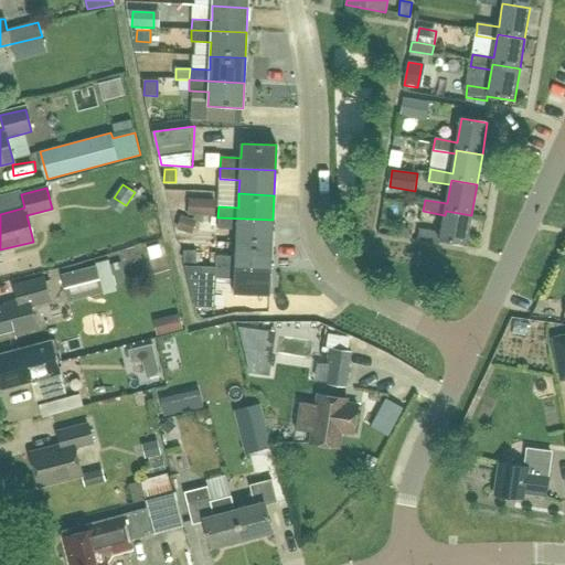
[(189,200),(188,214),(213,215),(214,201),(189,200)]
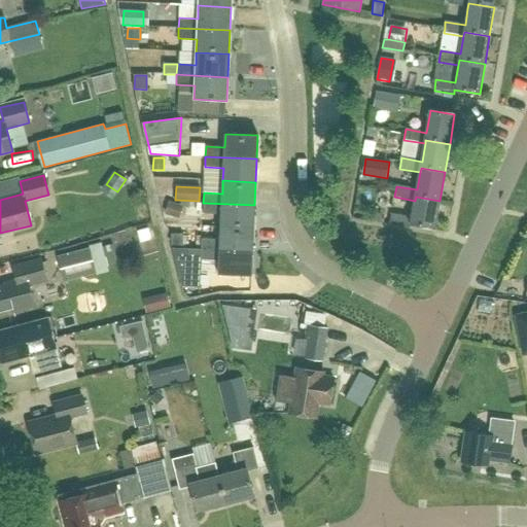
[(390,225),(410,229),(411,225),(435,230),(440,201),(416,197),(415,201),(412,218),(391,214),(390,225)]
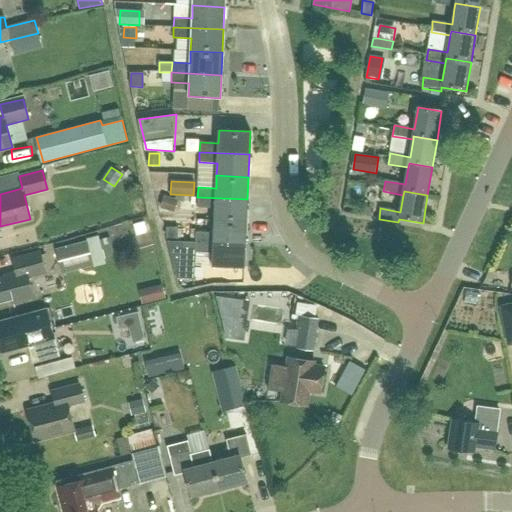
[(165,196),(161,208),(170,211),(175,200),(165,196)]
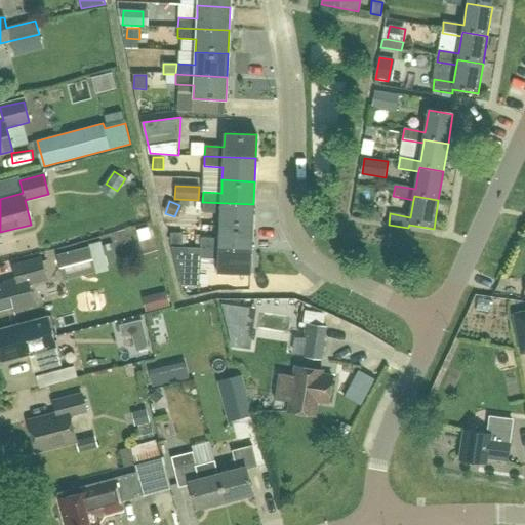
[(253,204),(202,202),(202,212),(220,213),(219,226),(252,228),(253,204)]
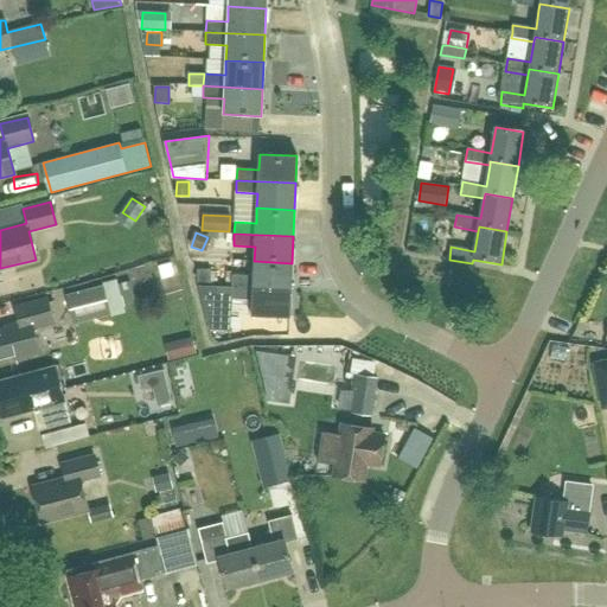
[(292,263),(254,261),(254,276),(232,275),(231,287),(291,291),(292,263)]
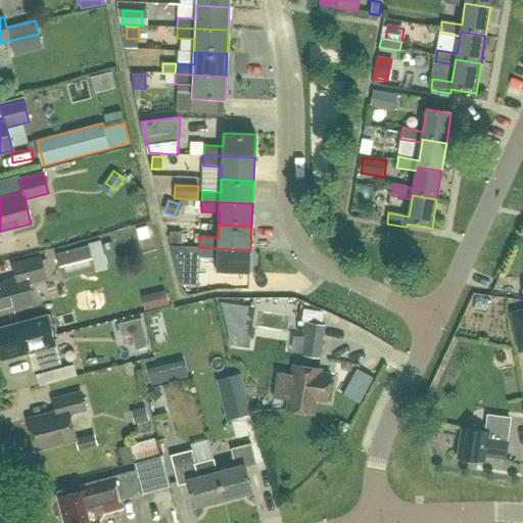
[(148,227),(137,230),(140,241),(151,238),(148,227)]
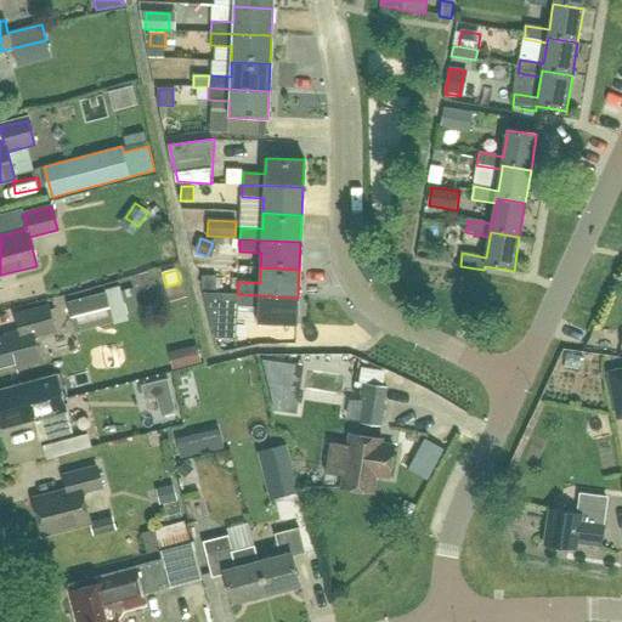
[(202,276),(202,292),(215,292),(215,276),(202,276)]
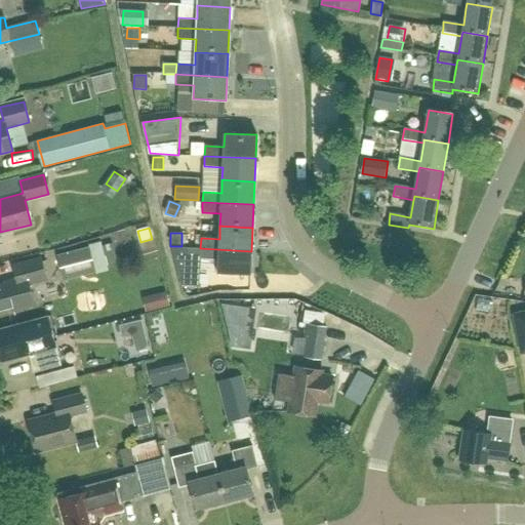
[(90,246),(58,254),(65,280),(96,271),(90,246)]
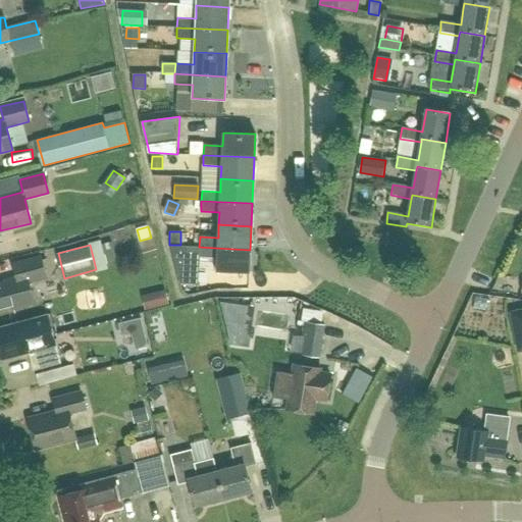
[(199,257),(217,258),(216,271),(249,272),(250,250),(199,247),(171,246),(180,282),(197,283),(199,257)]
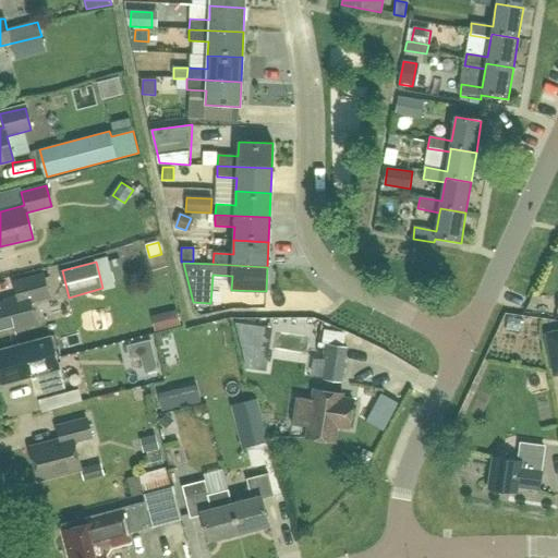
[(0,336),(34,327),(28,303),(47,298),(41,275),(12,282),(16,296),(3,301),(3,304),(0,304),(0,336)]
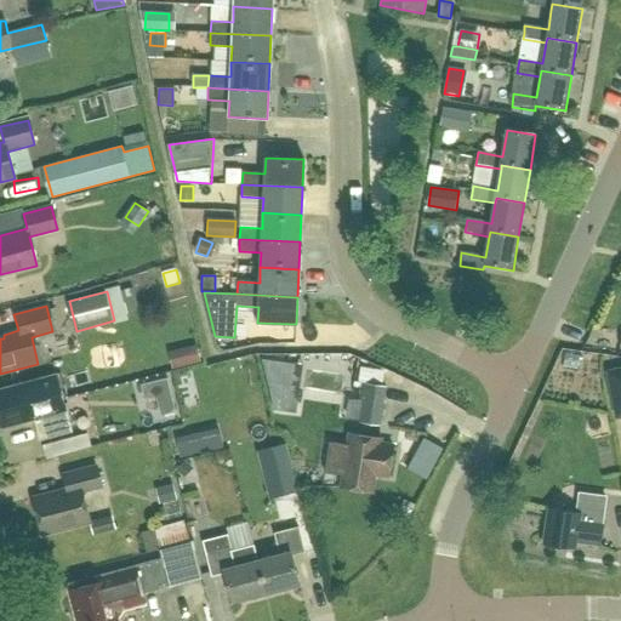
[(183,349),(187,366),(203,363),(198,346),(183,349)]
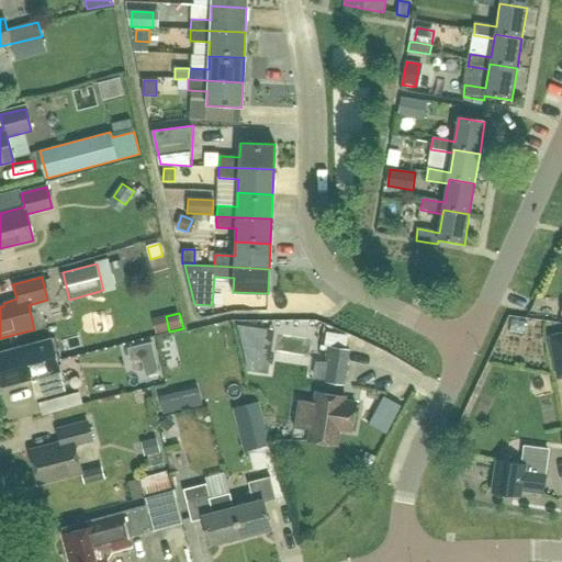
[(117,328),(121,340),(141,335),(137,323),(117,328)]
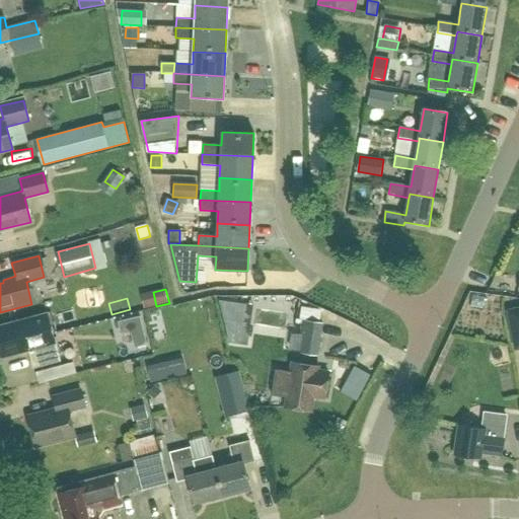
[(252,305),(219,300),(229,343),(246,346),(252,305)]
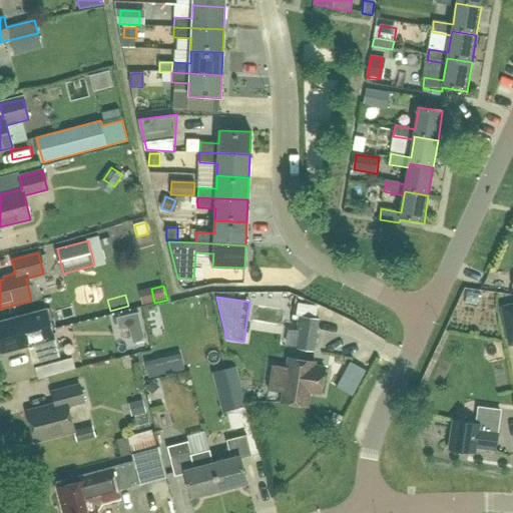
[(512,305),(502,308),(505,323),(509,344),(511,344),(512,343),(512,305)]
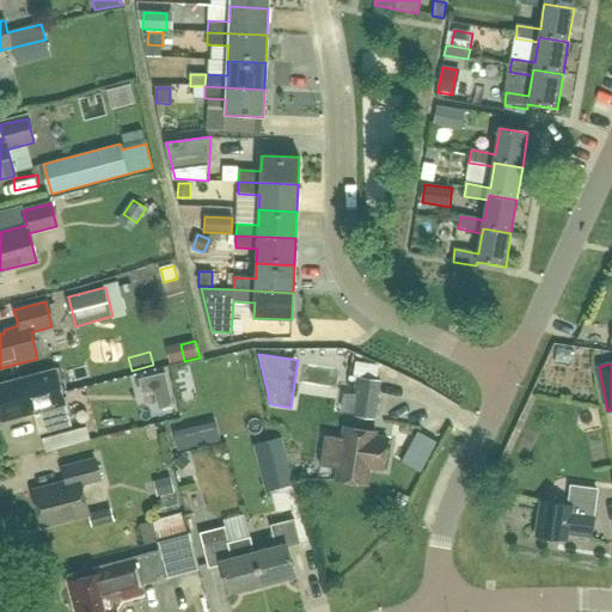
[(40,433),(69,424),(54,369),(0,383),(0,415),(1,417),(24,411),(25,415),(34,412),(40,433)]
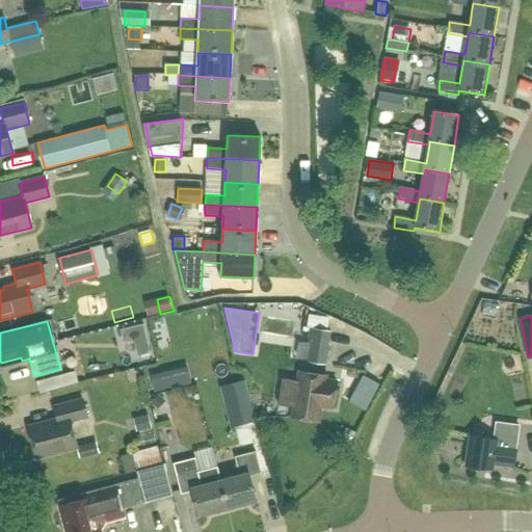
[(144,326),(132,329),(138,356),(152,353),(144,326)]
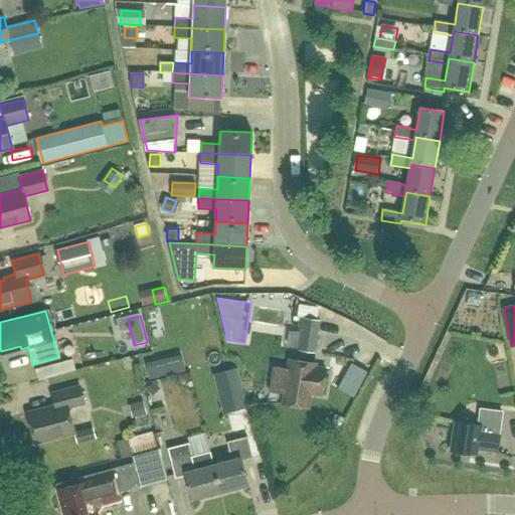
[(317,352),(322,320),(302,317),(300,329),(303,330),(300,350),(317,352)]
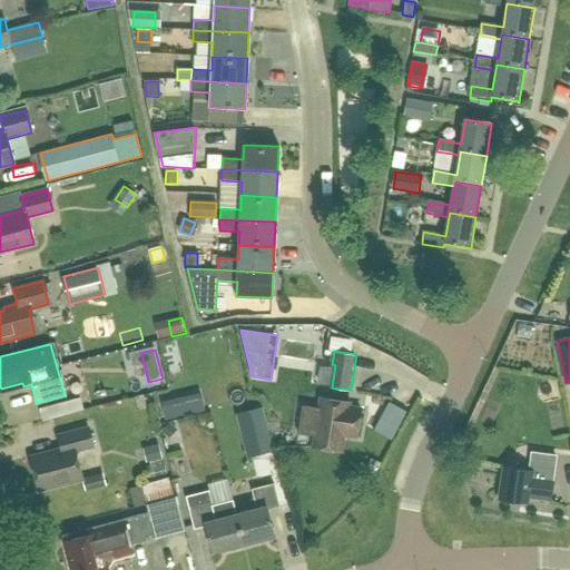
[(183,395),(163,400),(167,419),(187,414),(183,395)]
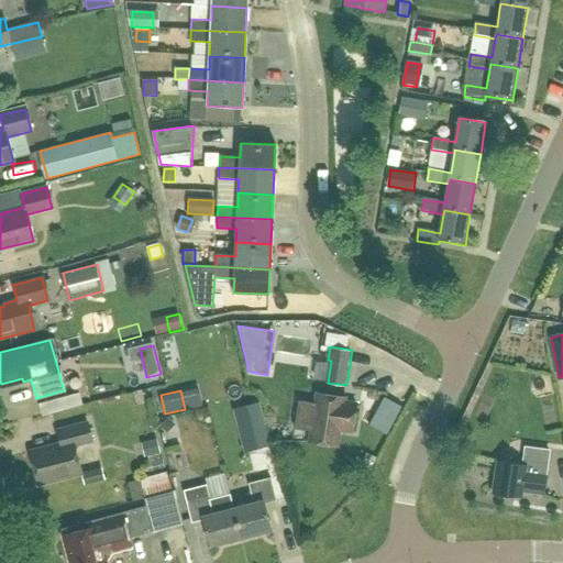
[(39,404),(41,415),(70,407),(67,395),(39,404)]
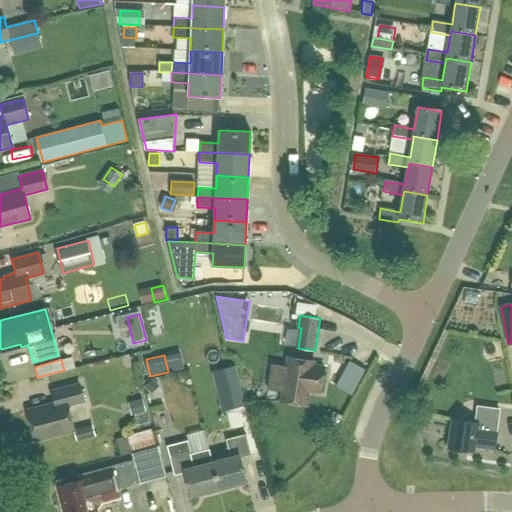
[(308,391),(310,391),(318,393),(322,367),(312,365),(312,363),(293,360),(292,366),(272,363),(268,388),(284,391),(282,401),(305,405),(308,391)]
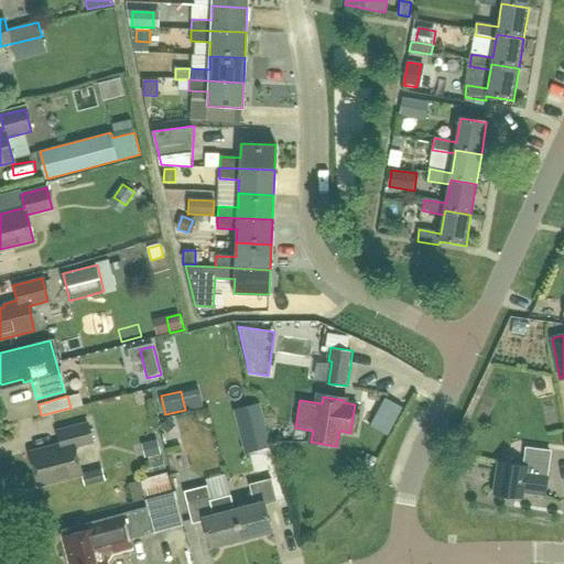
[(387,397),(371,425),(388,435),(404,405),(387,397)]
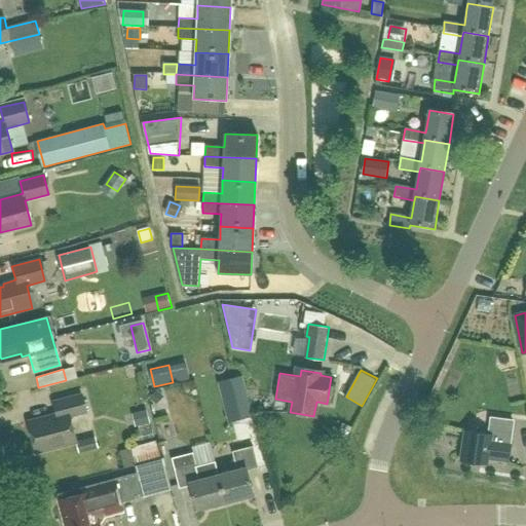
[(228,422),(253,416),(242,376),(218,382),(228,422)]
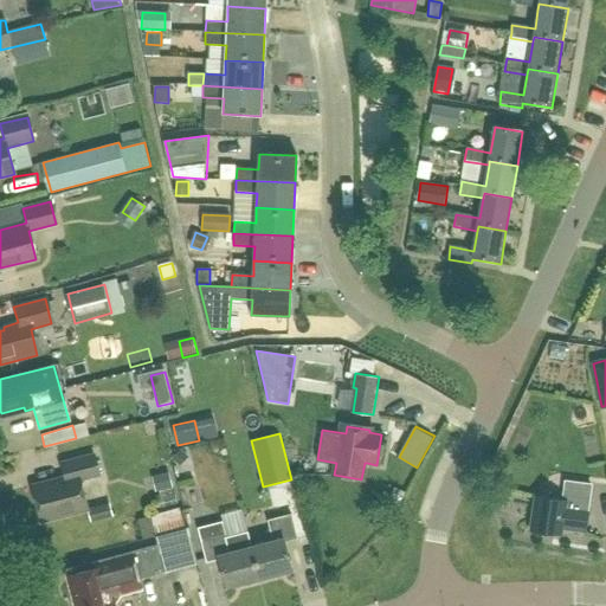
[(180,450),(172,458),(179,465),(187,457),(180,450)]
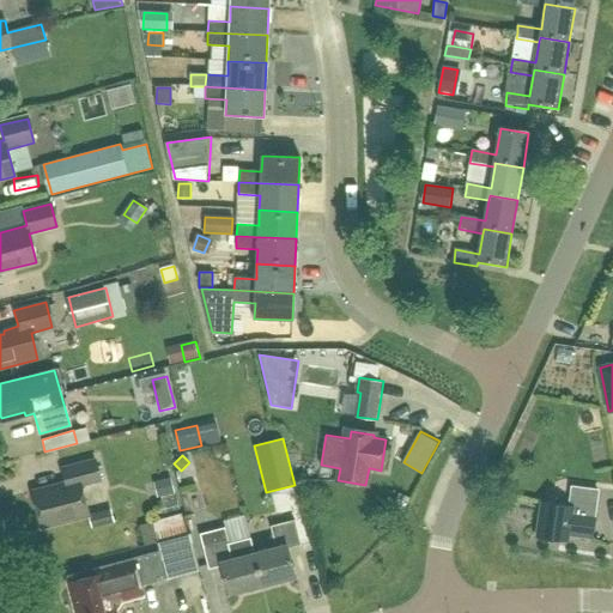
[(66,483),(32,491),(42,527),(89,515),(80,485),(99,480),(95,460),(62,469),(66,483)]
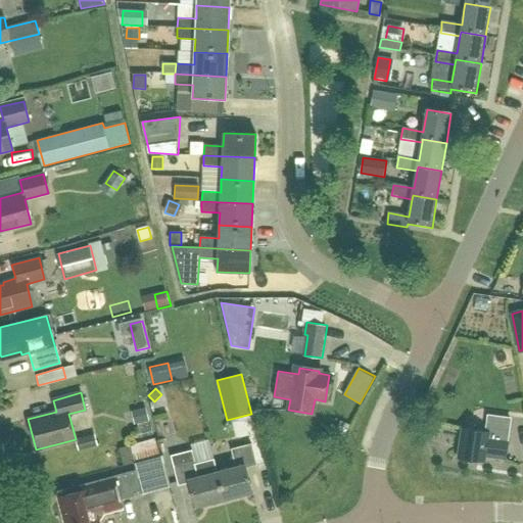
[(145,408),(132,412),(135,424),(148,421),(145,408)]
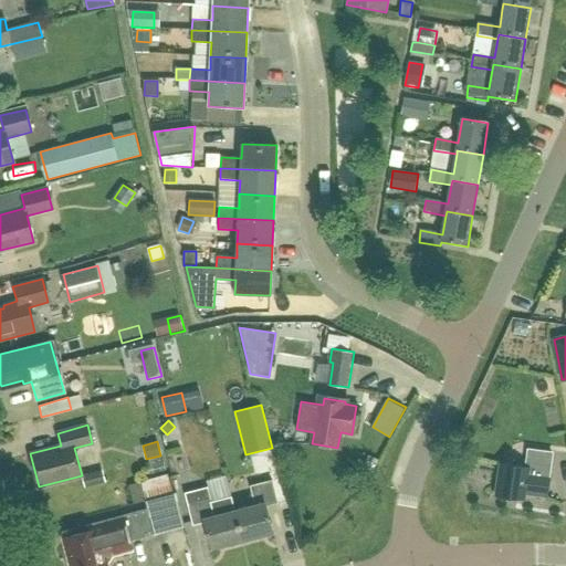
[(494,496),(523,500),(524,494),(547,498),(549,477),(548,477),(552,452),(527,449),(524,468),(499,464),(494,496)]
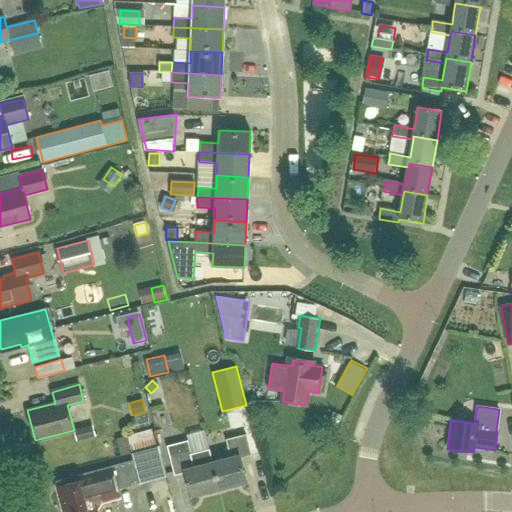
[(79,432),(84,442),(99,435),(95,425),(79,432)]
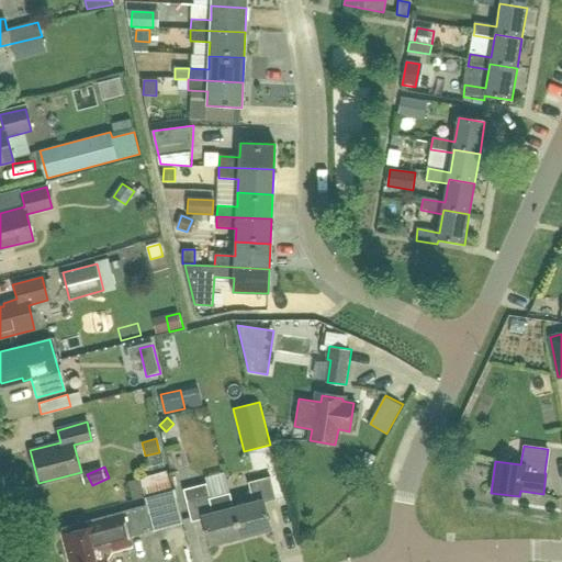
[(167,471),(139,479),(144,496),(171,490),(167,471)]
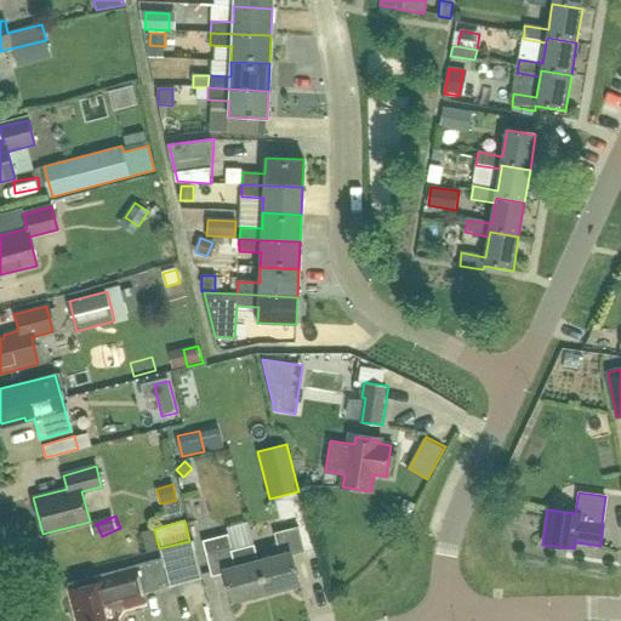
[(274,534),(280,554),(257,560),(267,593),(301,585),(294,556),(306,552),(298,527),(274,534)]
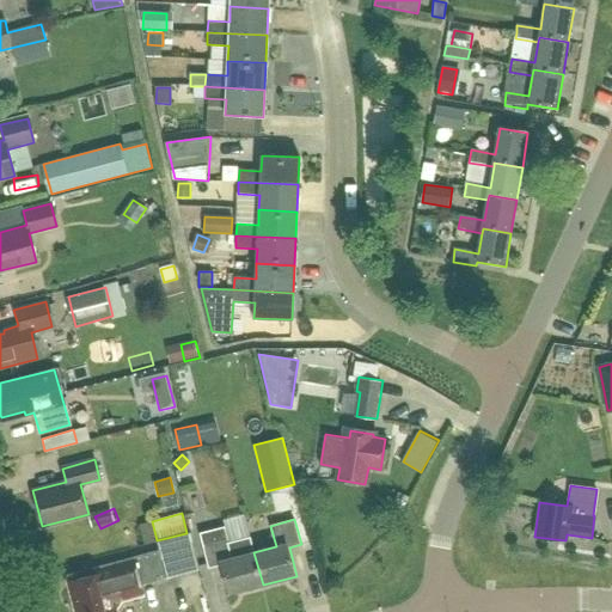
[(152,521),(139,525),(144,544),(157,540),(152,521)]
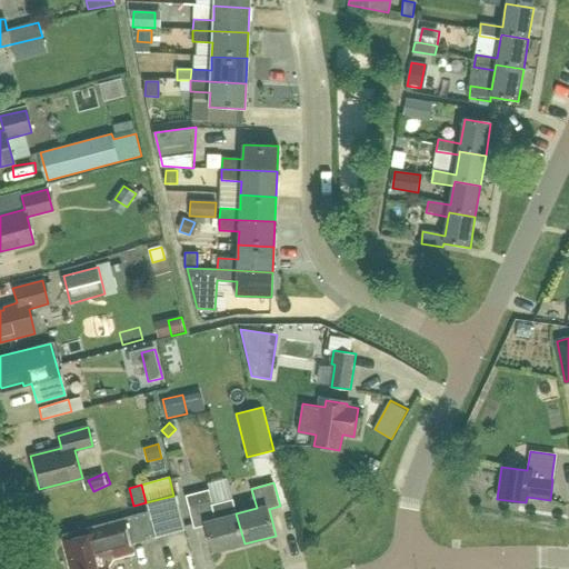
[(213,552),(245,543),(236,513),(232,500),(212,506),(209,491),(186,498),(193,528),(206,525),(213,552)]
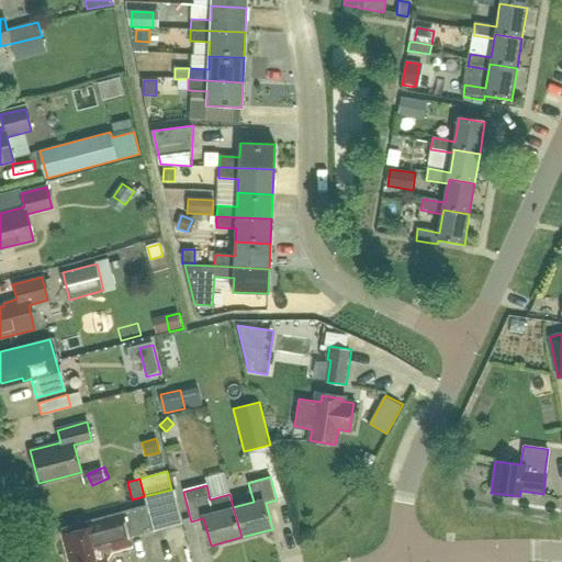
[(69,561),(105,561),(107,561),(111,552),(131,547),(127,536),(153,529),(146,505),(74,525),(78,538),(65,542),(69,561)]
